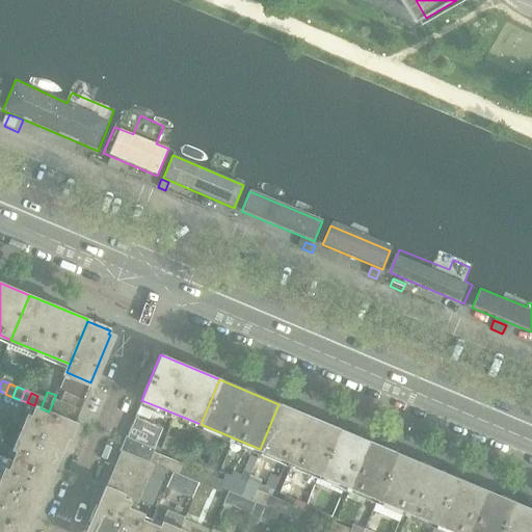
[(74,422),(83,400),(63,393),(59,402),(54,399),(49,411),(74,422)]
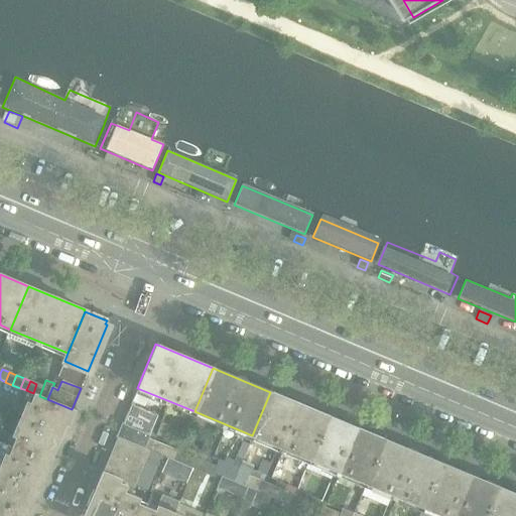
[(36,384),(33,393),(39,396),(43,386),(36,384)]
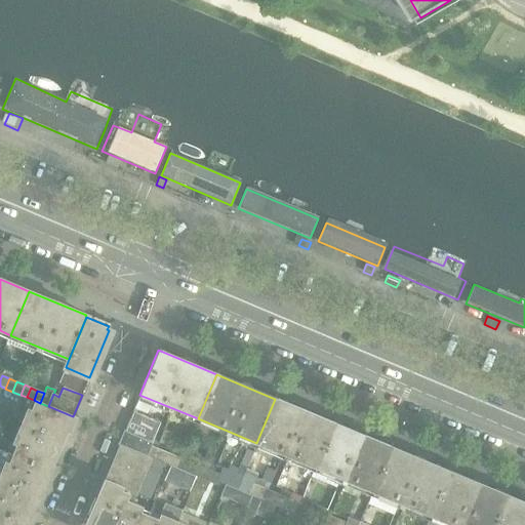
[(314,467),(332,422),(275,399),(256,443),(314,467)]
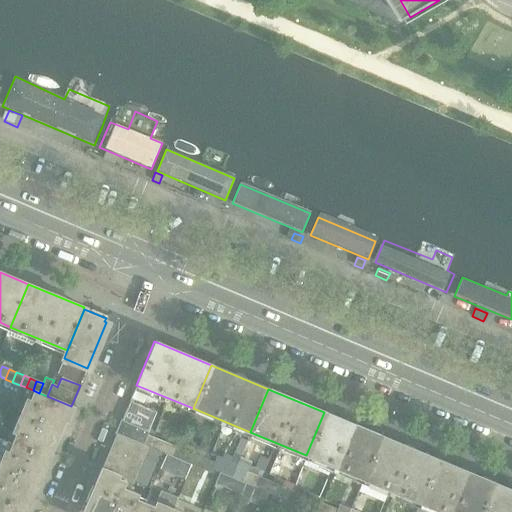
[(47,457),(61,422),(63,418),(65,420),(71,406),(47,396),(39,393),(33,390),(29,399),(25,398),(16,420),(6,416),(2,426),(11,431),(10,433),(14,434),(11,443),(47,457)]
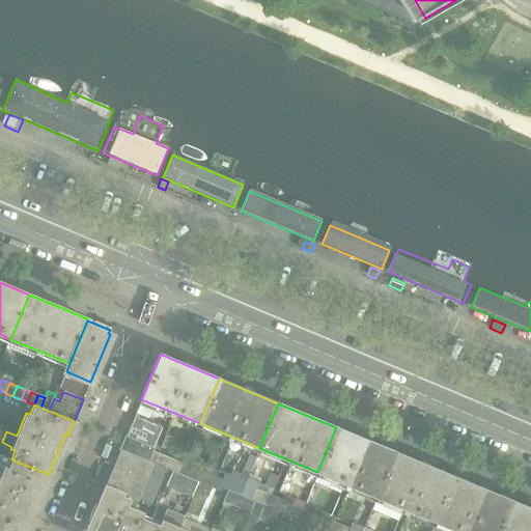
[(151,448),(157,436),(131,424),(126,437),(151,448)]
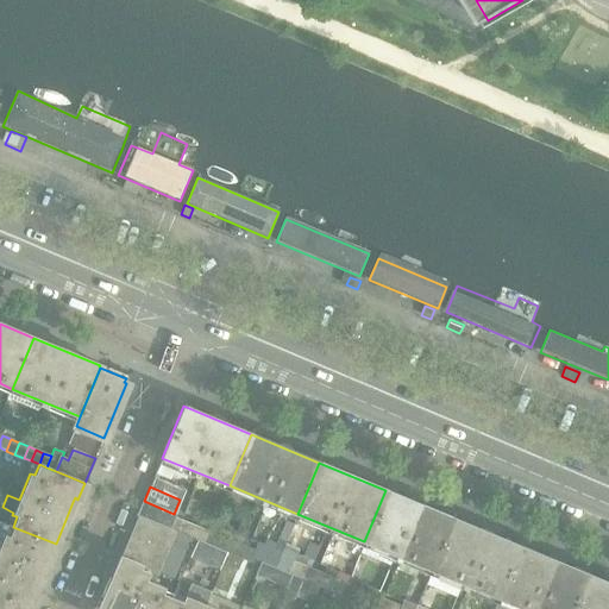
[(431,570),(452,519),(385,490),(364,541),(431,570)]
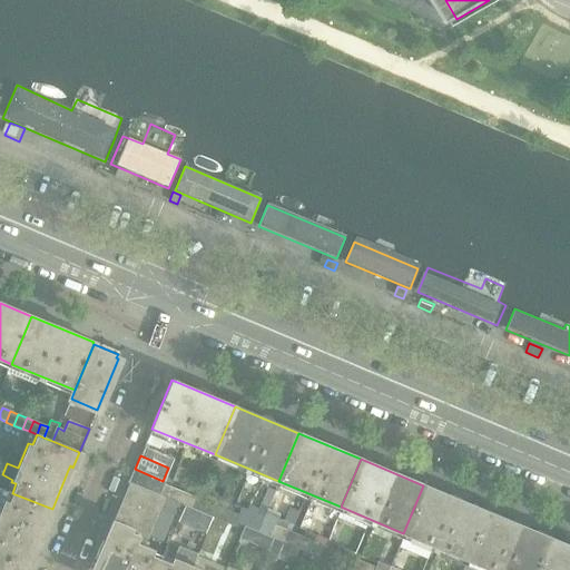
[(180,484),(186,470),(177,467),(172,481),(180,484)]
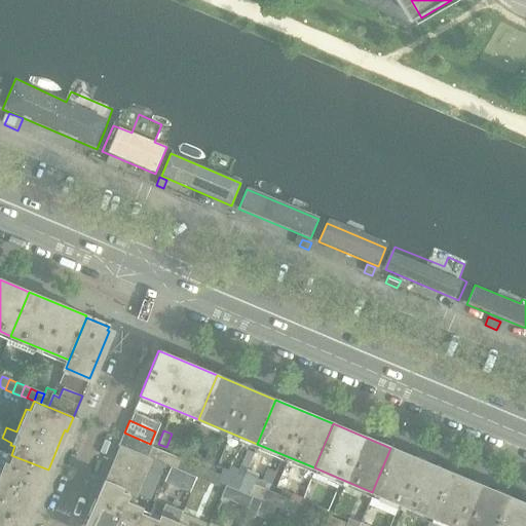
[(150,444),(124,433),(119,446),(142,455),(145,456),(149,446),(150,444)]
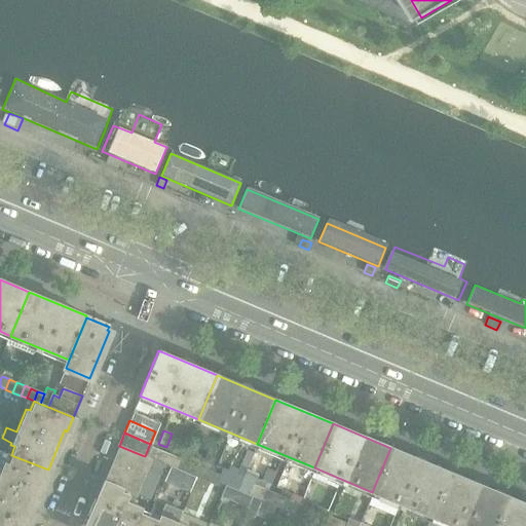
[(150,459),(154,449),(149,446),(145,456),(150,459)]
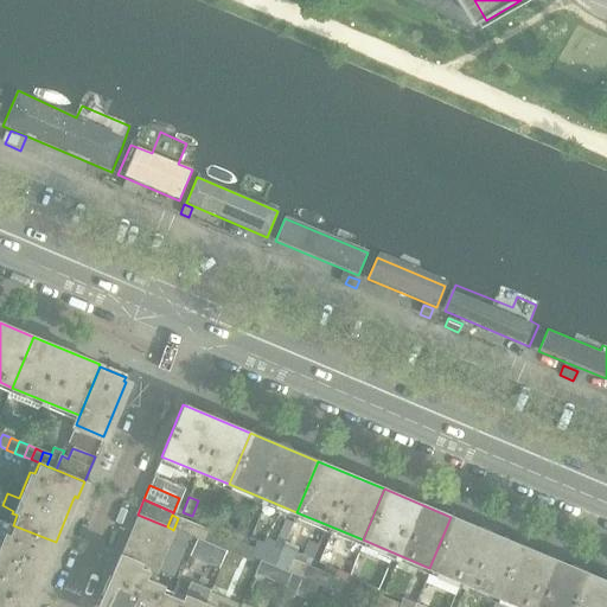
[(497,596),(518,545),(451,517),(429,568),(497,596)]
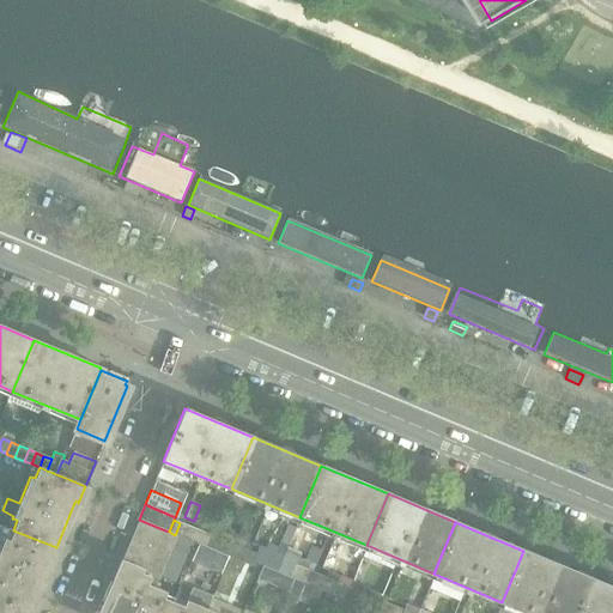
[(181,538),(187,526),(180,523),(175,535),(176,535),(181,538)]
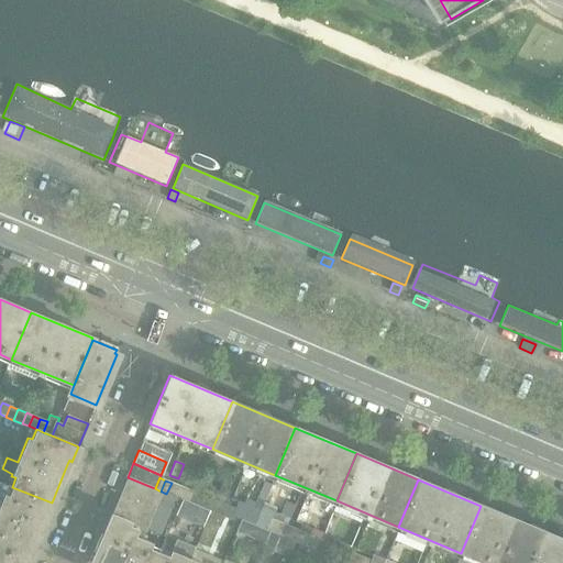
[(225,498),(231,484),(223,481),(217,495),(225,498)]
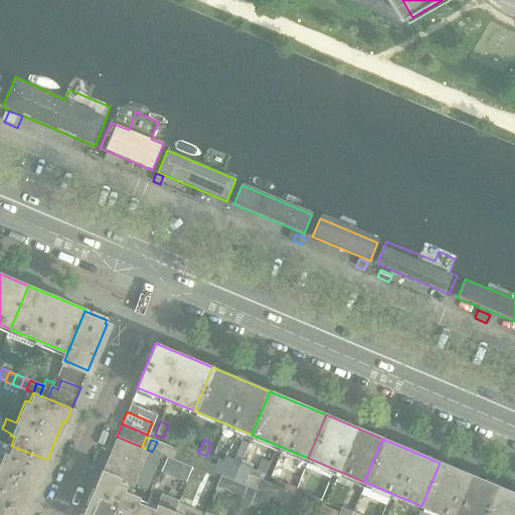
[(140,514),(145,505),(137,502),(139,497),(130,493),(148,450),(147,450),(142,447),(139,446),(137,450),(115,441),(88,506),(83,514),(140,514)]
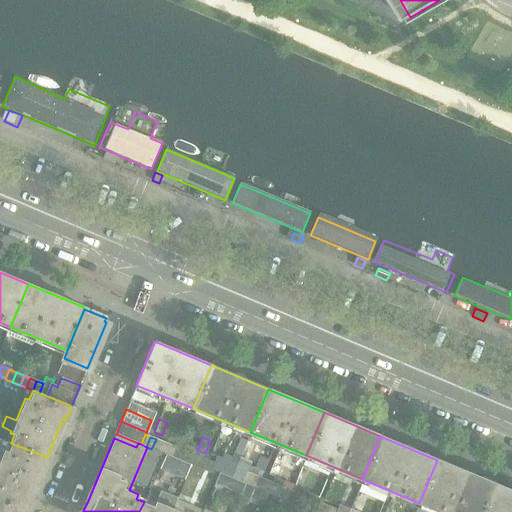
[(157,451),(161,441),(156,439),(151,449),(157,451)]
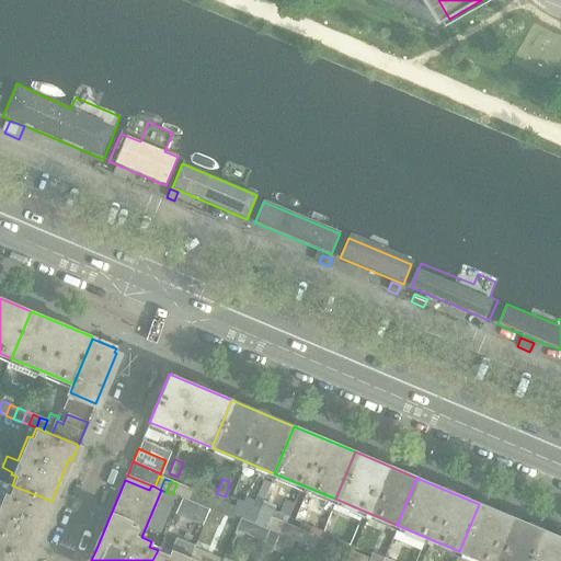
[(178,496),(182,485),(176,483),(172,494),(178,496)]
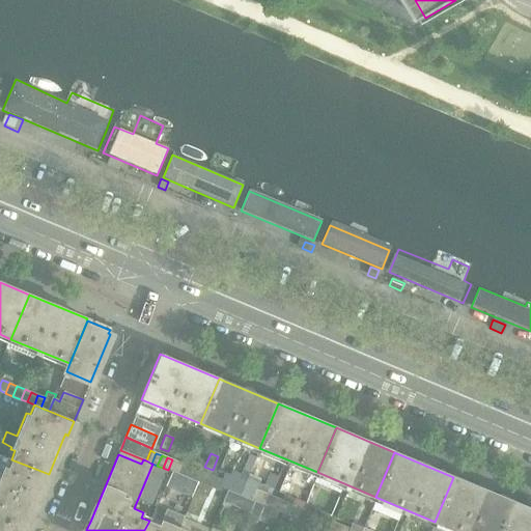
[(0,515),(26,527),(42,492),(49,474),(11,459),(7,468),(3,466),(0,474),(0,515)]
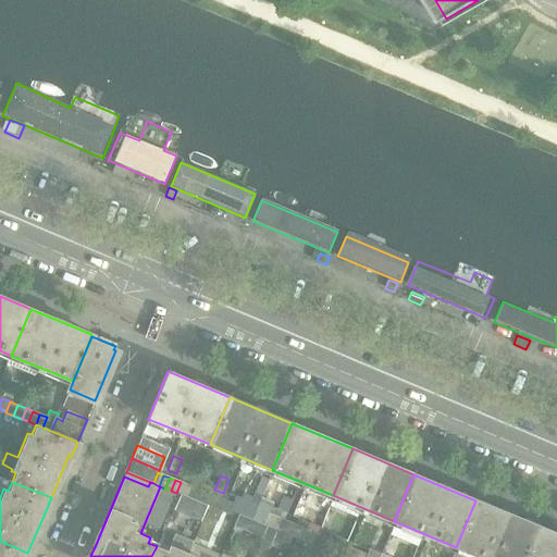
[(182,495),(186,485),(181,482),(176,493),(177,494),(182,495)]
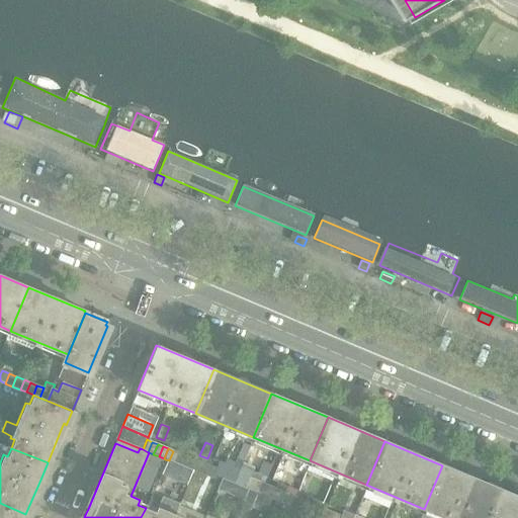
[(175,463),(179,453),(173,451),(169,460),(175,463)]
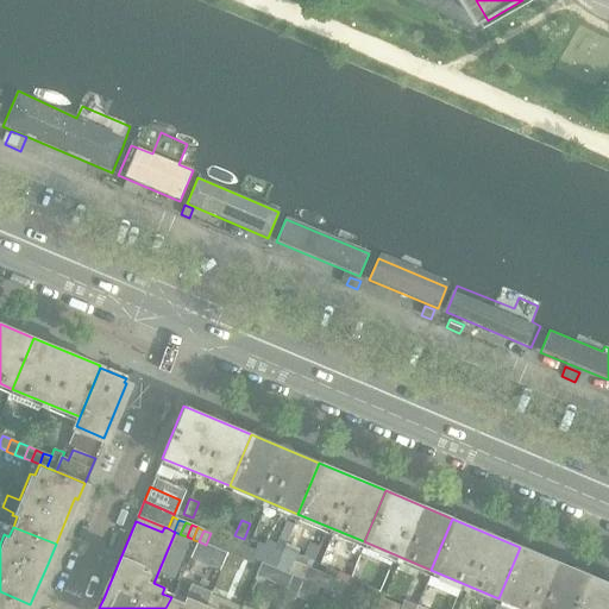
[(211,547),(215,535),(211,533),(206,545),(211,546),(211,547)]
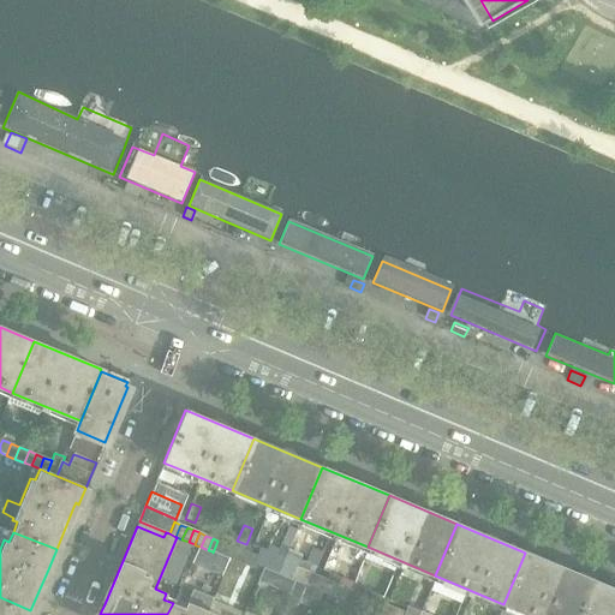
[(219,555),(224,543),(218,541),(213,553),(219,555)]
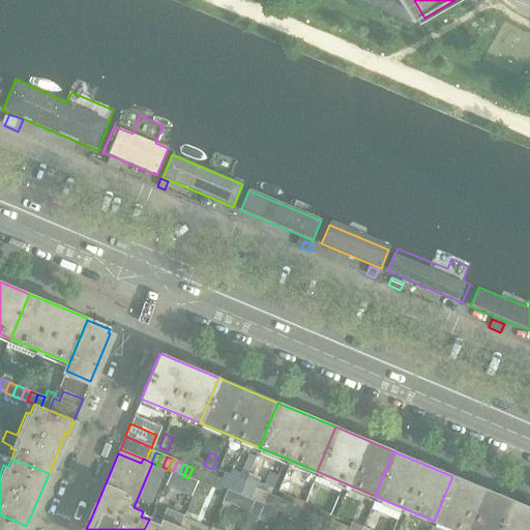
[(193,480),(198,470),(193,468),(188,478),(193,480)]
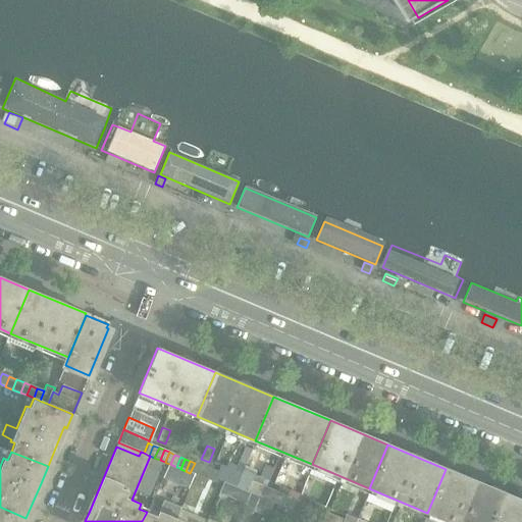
[(195,475),(199,464),(195,463),(190,473),(193,474),(195,475)]
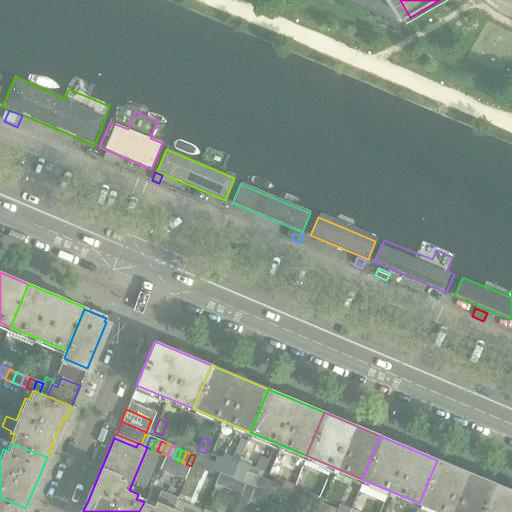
[(196,468),(200,457),(195,455),(191,466),(196,468)]
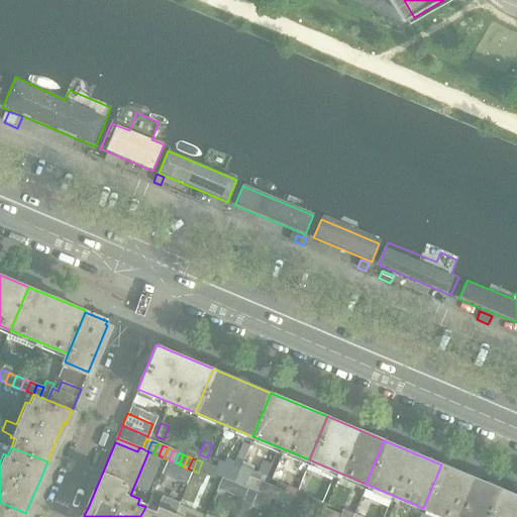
[(202,475),(207,463),(202,461),(198,473),(202,475)]
